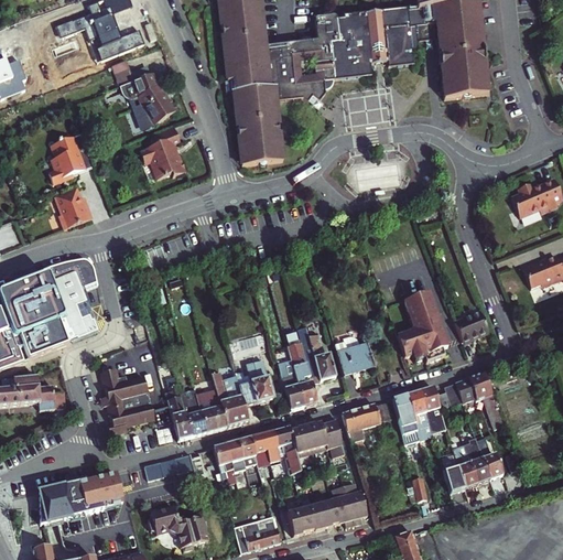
[(279,121),(277,99),(303,96),(318,107),(324,101),(321,98),(326,90),(326,88),(331,87),(333,84),(334,77),(371,73),(371,62),(388,60),(389,65),(414,63),(413,50),(420,49),(420,41),(419,28),(412,29),(410,8),(409,8),(408,6),(398,7),(344,13),(345,15),(344,17),(344,19),(338,20),(338,17),(337,17),(336,14),(334,13),(320,15),(321,21),(316,21),(317,38),(266,43),(260,0),(218,0),(228,78),(225,78),(227,90),(234,89),(242,163),(259,161),(259,162),(263,164),(267,162),(267,160),(283,158),(280,130),(279,130),(278,121),(279,121)]
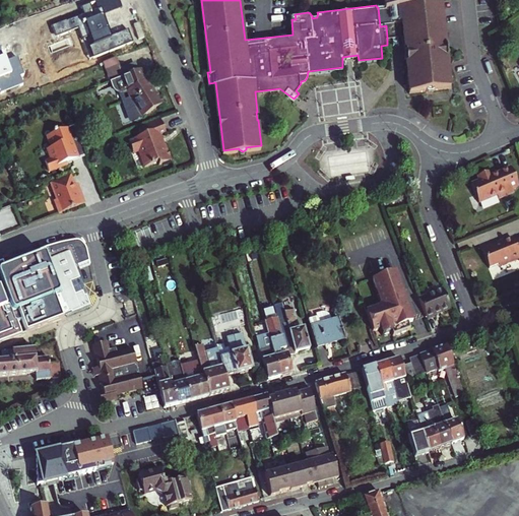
[(403,36),(410,90),(451,86),(442,1),(427,3),(426,0),(384,0),(385,6),(378,7),(380,26),(386,25),(387,38),(392,37),(393,44),(399,43),(399,37),(403,36)]
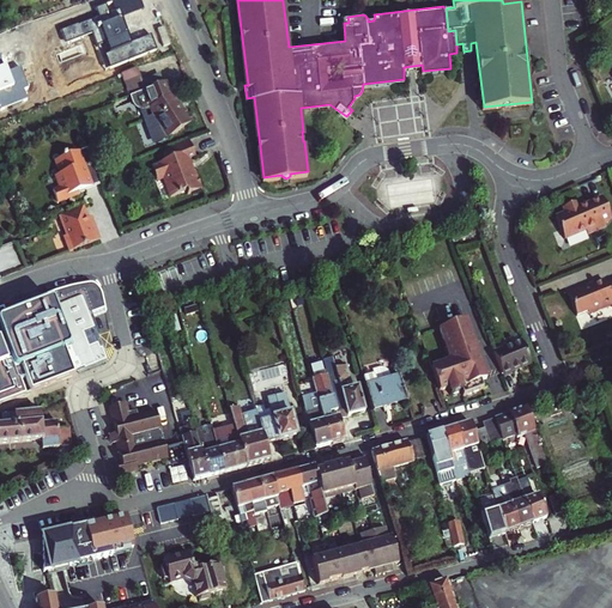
[(79,20),(62,26),(67,38),(92,29),(97,42),(107,38),(110,48),(107,49),(111,65),(158,47),(152,31),(133,38),(120,6),(110,10),(107,1),(96,5),(100,14),(80,22),(79,20)]
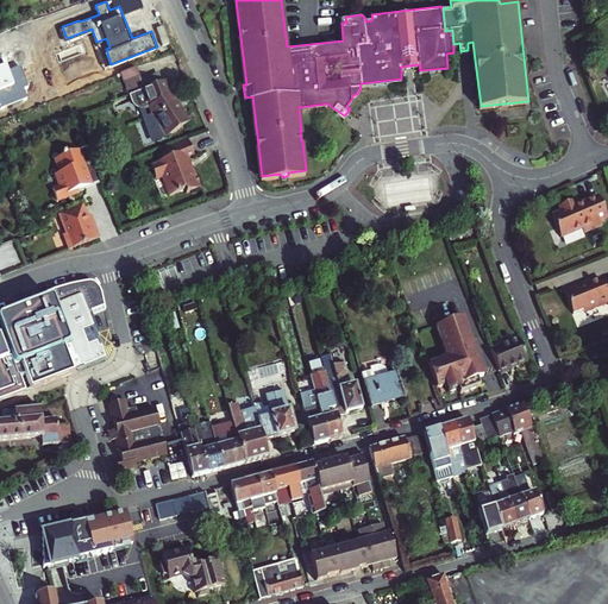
[(0,18),(0,29),(14,23),(12,18),(5,16),(0,18)]
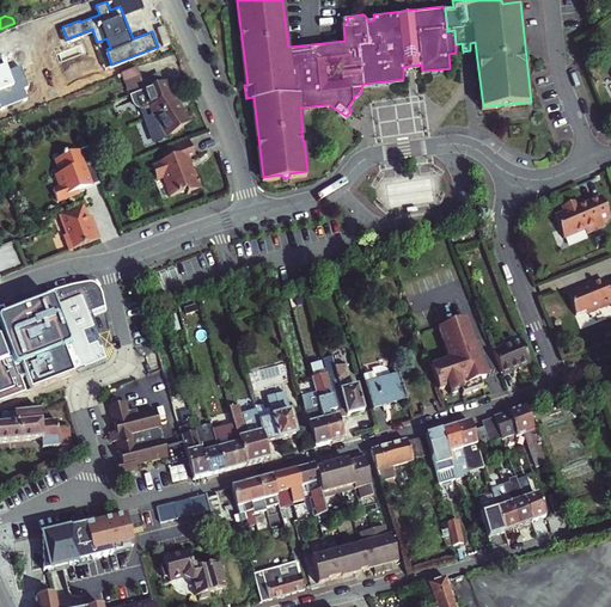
[(28,97),(24,86),(29,84),(22,65),(6,71),(0,53),(0,99),(2,106),(28,97)]
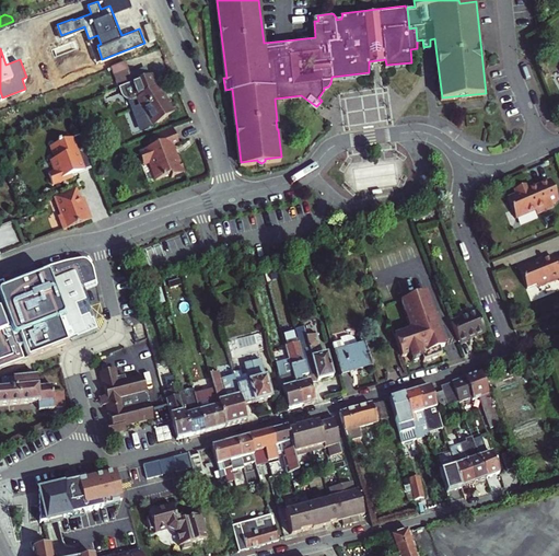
[(131,71),(126,58),(112,64),(119,84),(123,83),(150,72),(148,65),(131,71)]
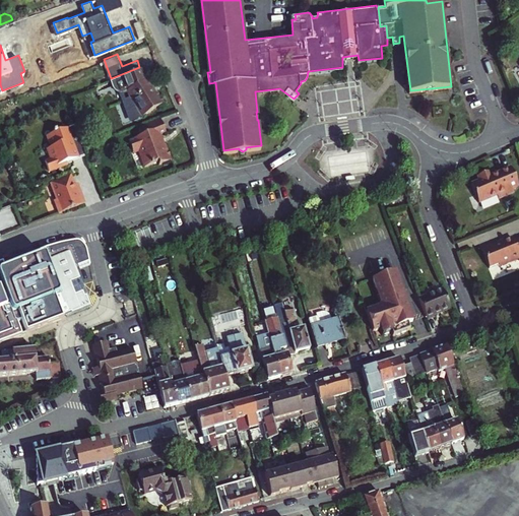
[(139,67),(114,77),(116,80),(119,83),(122,86),(126,87),(129,87),(132,92),(132,93),(132,94),(129,97),(134,106),(137,104),(142,112),(166,99),(158,88),(157,89),(154,90),(151,84),(153,84),(149,77),(144,65),(139,67)]
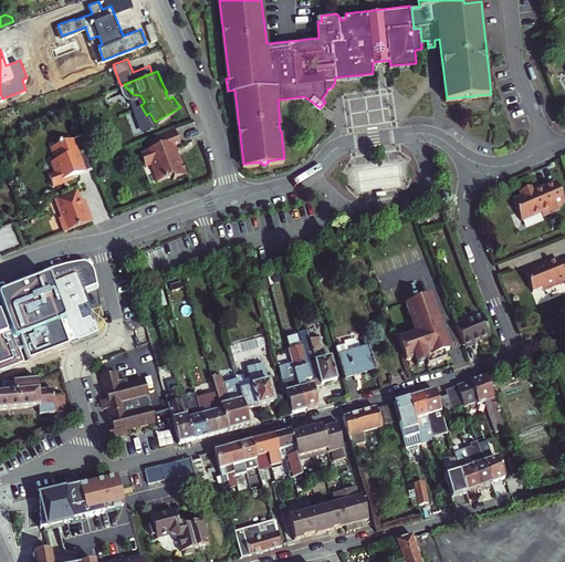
[(331,106),(325,102),(320,107),(325,113),(331,106)]
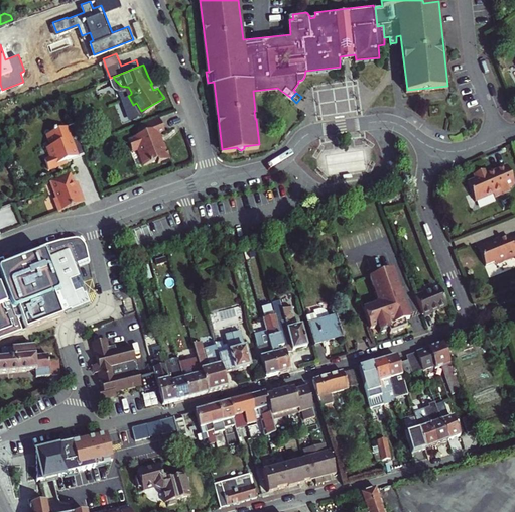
[(139,142),(146,161),(160,156),(161,159),(172,155),(166,139),(163,140),(159,131),(162,130),(166,128),(160,113),(142,120),(146,129),(130,135),(133,144),(139,142)]
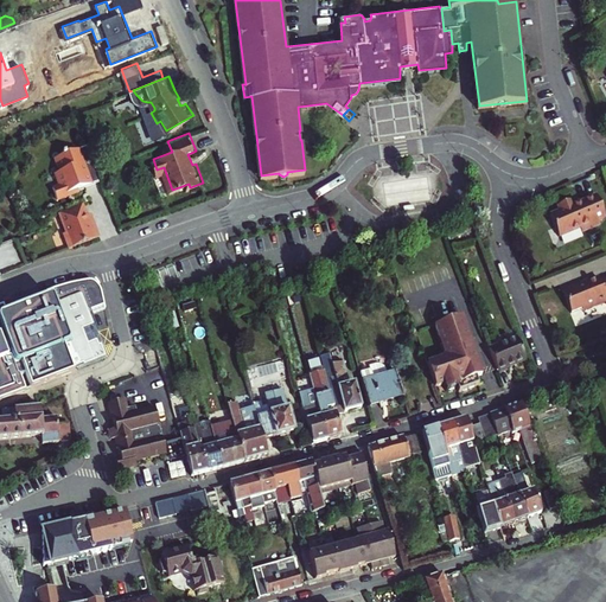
[(61,153),(53,155),(59,168),(55,170),(59,183),(53,185),(58,197),(80,187),(78,185),(101,177),(97,168),(87,142),(65,151),(64,149),(61,151),(61,153)]
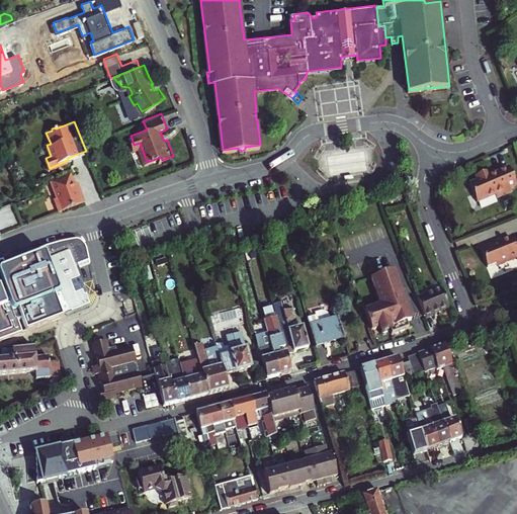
[(140,143),(134,145),(136,150),(140,148),(146,163),(147,162),(140,143)]
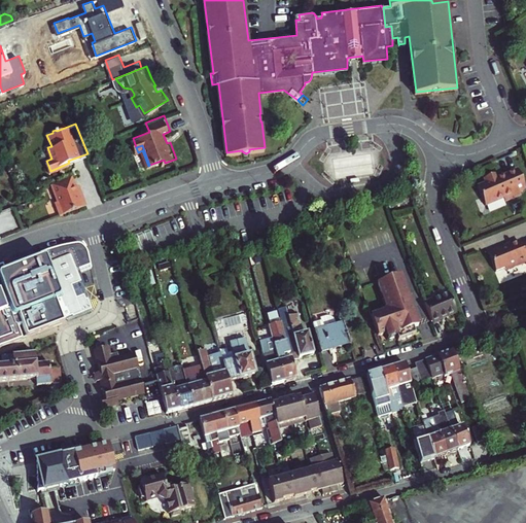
[(487,203),(504,196),(506,200),(523,194),(521,189),(525,187),(525,183),(519,168),(505,173),(498,176),(498,174),(497,171),(485,176),(487,180),(479,183),(487,203)]
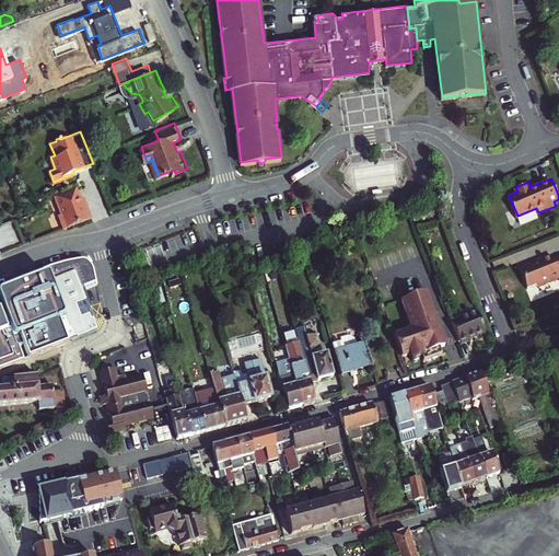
[(77,184),(56,192),(63,210),(59,211),(65,226),(93,215),(88,200),(83,201),(81,195),(77,184)]
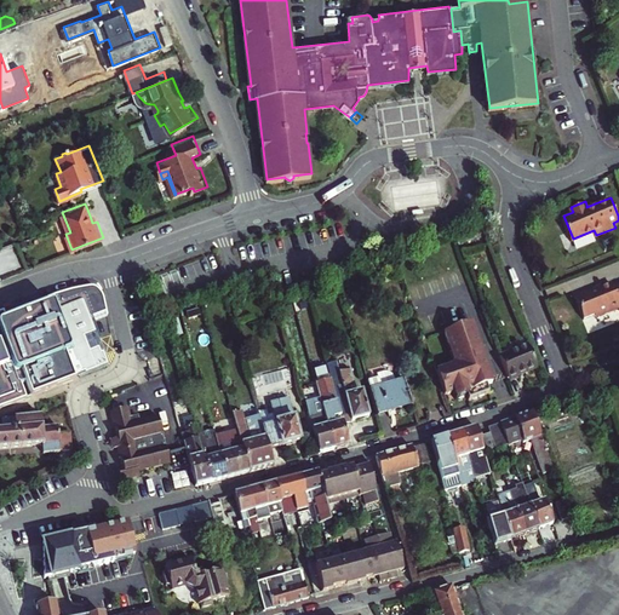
[(481,216),(493,217),(494,206),(483,203),(481,216)]
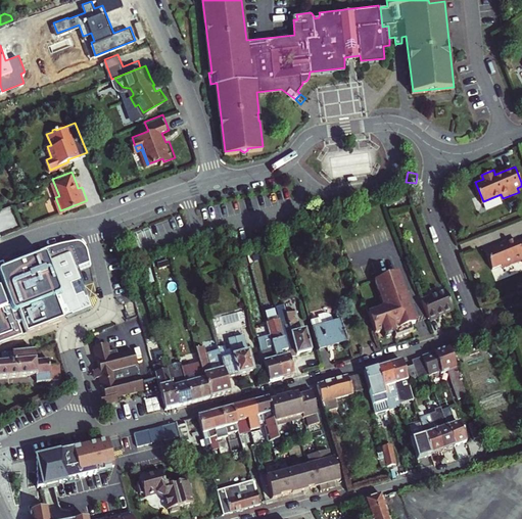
[(410,194),(408,189),(385,197),(387,202),(410,194)]
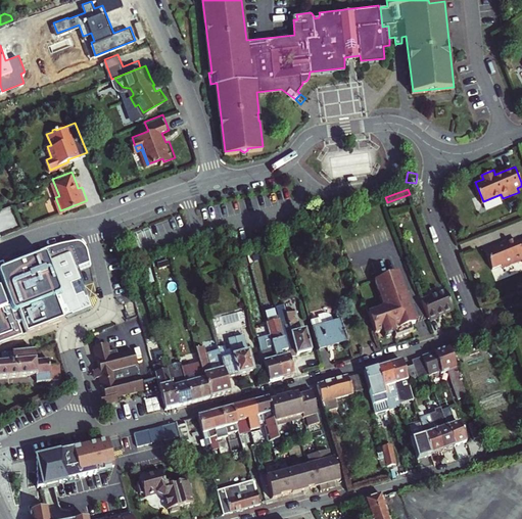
[(518,237),(506,242),(500,244),(496,243),(486,247),(494,267),(504,263),(505,262),(505,264),(515,260),(518,261),(521,258),(521,237),(518,238),(518,237)]
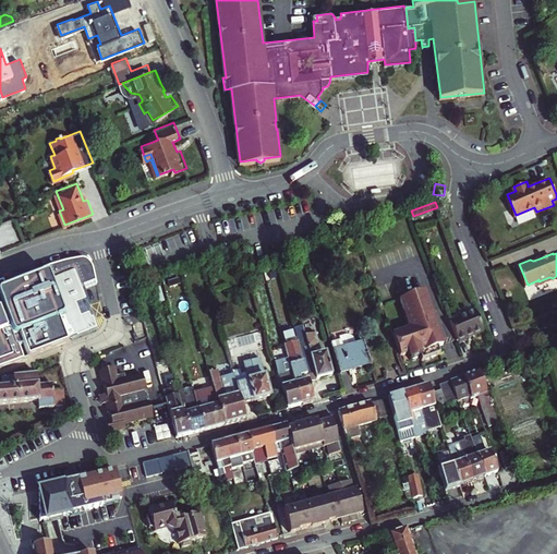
[(0,363),(68,338),(67,337),(95,326),(86,302),(88,302),(81,284),(97,277),(94,265),(77,272),(75,268),(93,262),(89,257),(87,255),(81,254),(70,256),(61,259),(55,261),(0,280),(0,363)]
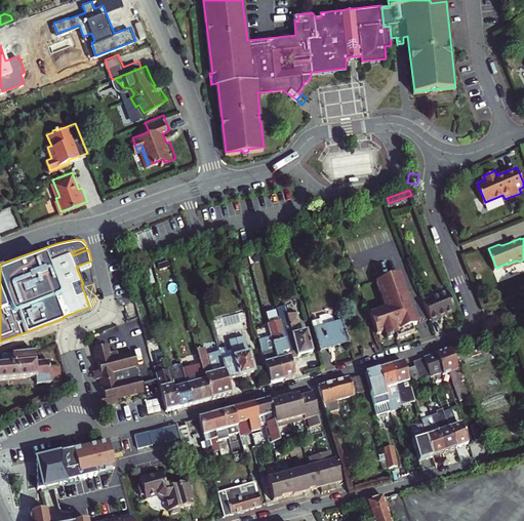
[(73,255),(88,249),(87,246),(71,252),(73,255)]
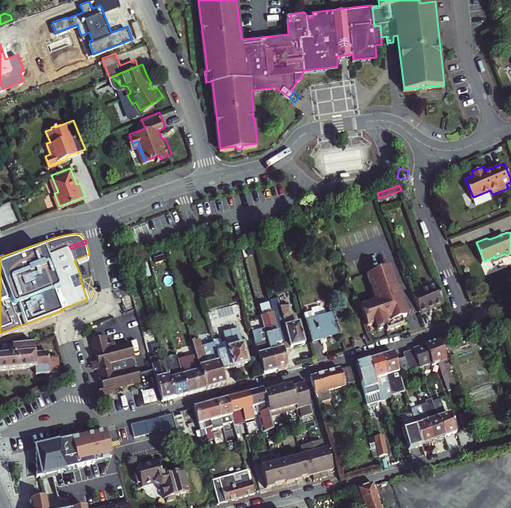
[(229,248),(231,256),(237,255),(235,246),(229,248)]
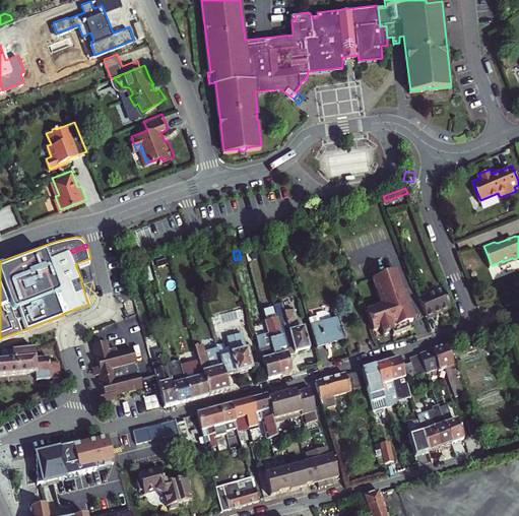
[(202,251),(196,252),(199,263),(205,262),(202,251)]
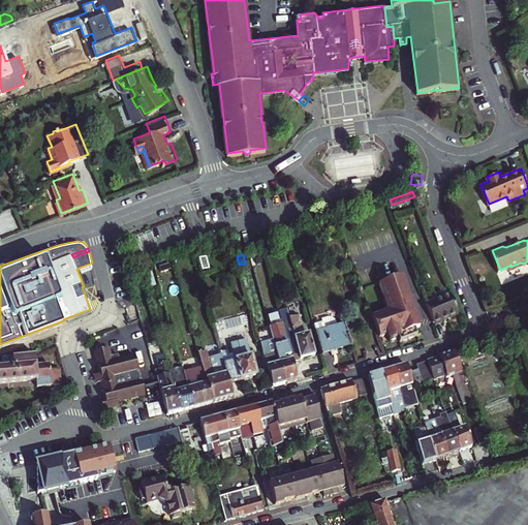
[(373,315),(380,335),(387,332),(390,339),(399,335),(401,339),(417,333),(415,327),(421,325),(414,306),(412,307),(407,294),(409,292),(403,274),(380,281),(383,291),(385,290),(391,303),(387,304),(390,309),(373,315)]
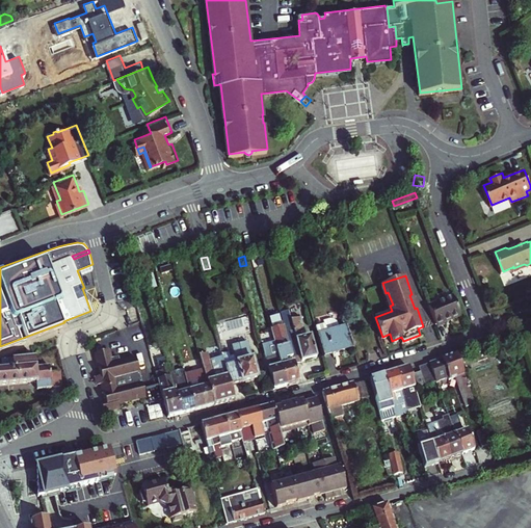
[(431,307),(437,323),(445,321),(445,319),(461,313),(458,305),(453,292),(429,301),(431,307)]
